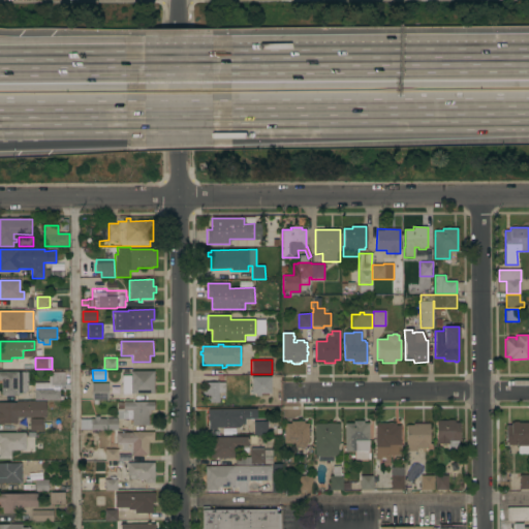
[(134,394),(122,394),(122,376),(130,376),(130,371),(154,371),(154,394),(134,394)]
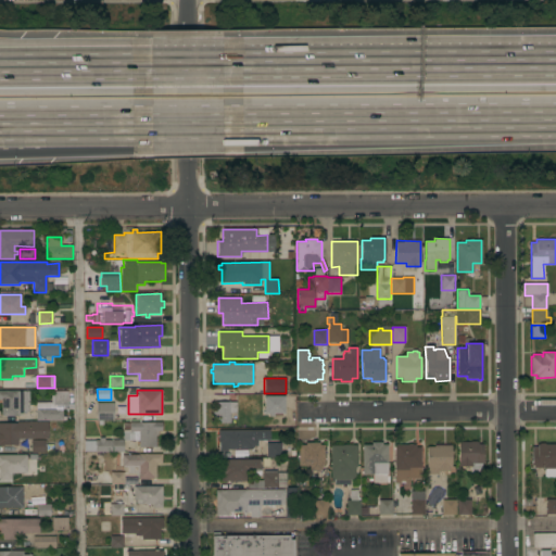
[(0,391),(29,391),(29,413),(23,413),(23,416),(19,416),(1,416),(1,400),(0,400),(0,391)]
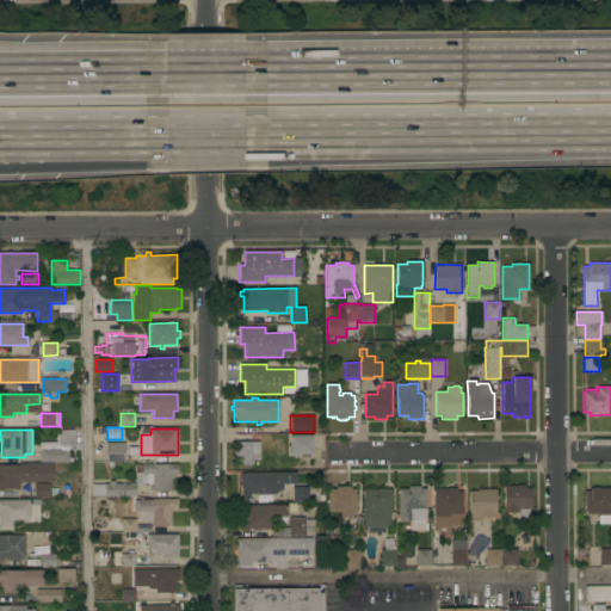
[(74,430),(74,445),(67,445),(67,449),(69,449),(69,457),(73,457),(73,462),(39,463),(39,443),(56,443),(56,434),(59,434),(59,430),(74,430)]
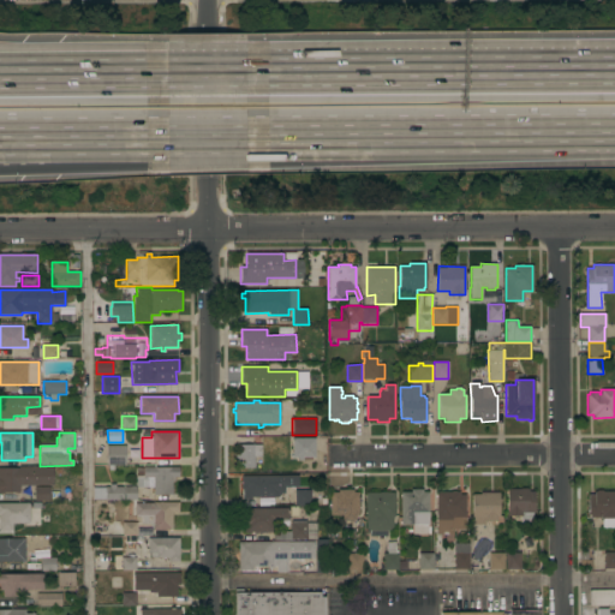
[(314,458),(303,458),(303,460),(297,460),(297,458),(292,458),(292,437),(315,437),(314,458)]
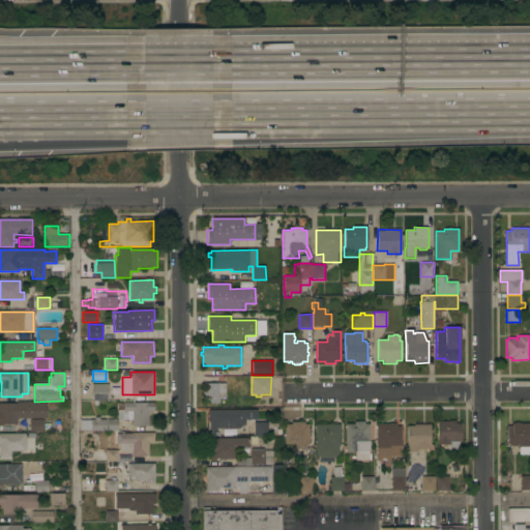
[(226,383),(226,393),(219,393),(219,404),(205,404),(205,398),(204,398),(204,388),(205,388),(205,383),(226,383)]
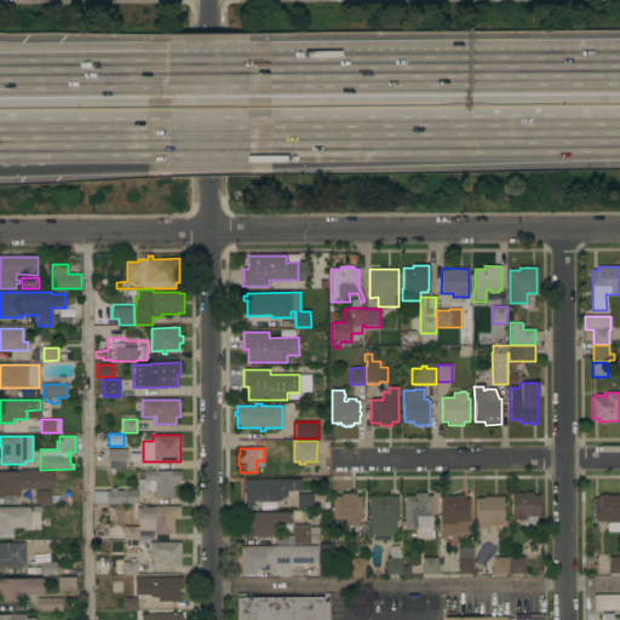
[(108,449),(127,449),(127,469),(115,469),(115,474),(109,474),(109,469),(108,469),(108,449)]
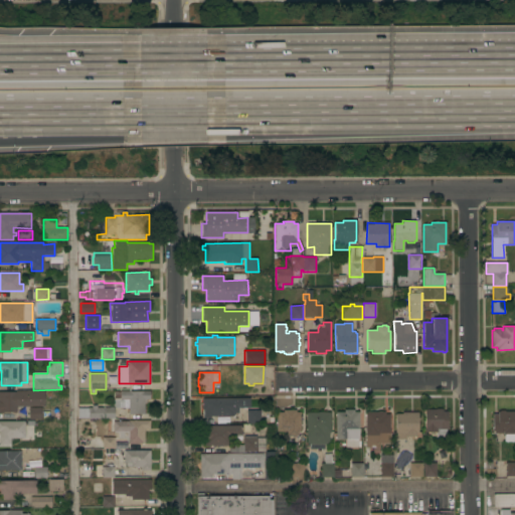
[(16,406),(16,412),(0,412),(0,391),(44,391),(44,406),(16,406)]
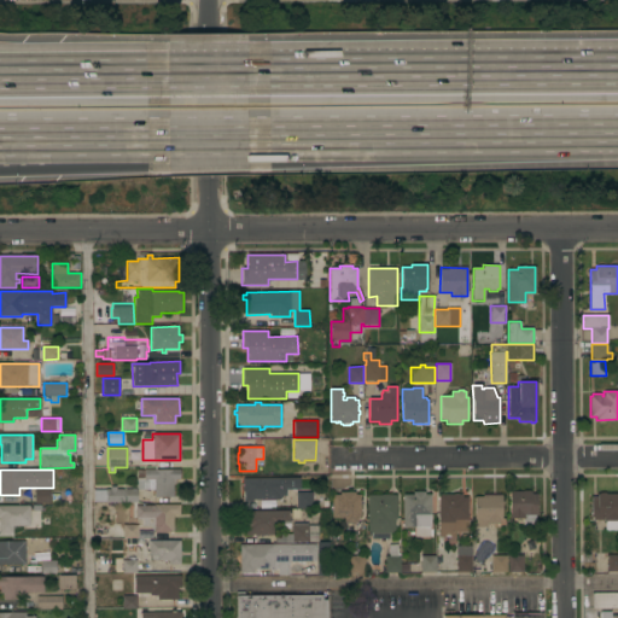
[(180,470),(180,479),(175,479),(175,484),(173,484),(173,497),(155,497),(155,490),(138,490),(138,502),(105,502),(94,502),(94,489),(110,489),(110,487),(116,487),(116,489),(136,489),(136,470),(180,470)]
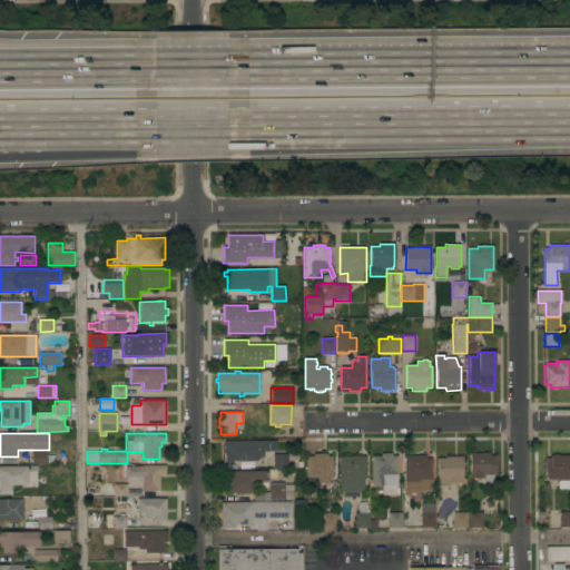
[(276,441),(276,451),(264,451),(264,458),(258,458),(258,461),(233,461),(233,462),(225,462),(225,454),(224,454),(224,441),(276,441)]
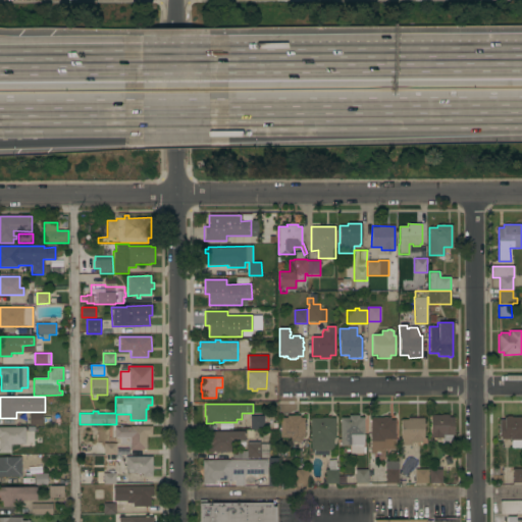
[(44,414),(43,425),(30,425),(30,414),(44,414)]
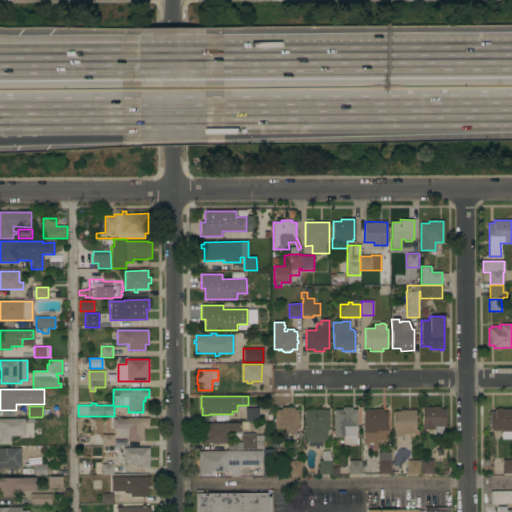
[(334,410),(342,410),(342,407),(352,407),(352,410),(357,410),(357,437),(356,437),(356,444),(343,445),(343,437),(334,437),(334,410)]
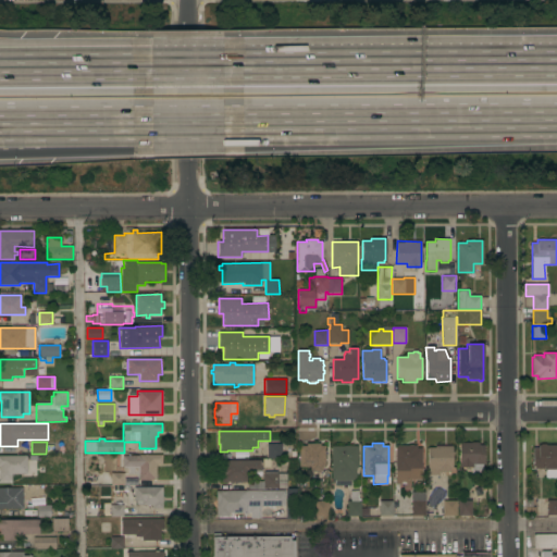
[(459,443),(471,443),(479,443),(479,445),(484,445),(484,465),(482,465),(482,477),(472,477),(472,468),(458,468),(458,463),(459,463),(459,443)]
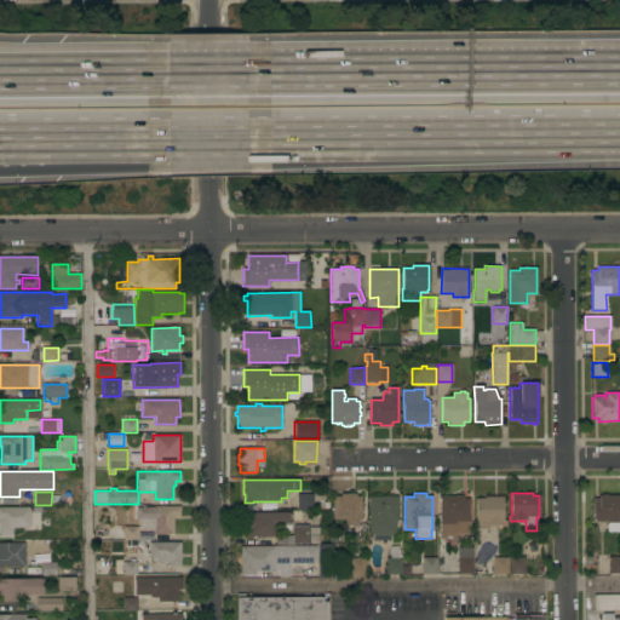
[(297,494),(313,494),(313,510),(297,510),(297,494)]
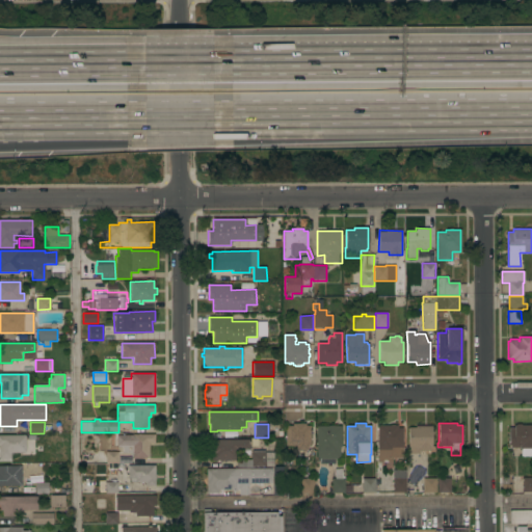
[(286,446),(286,426),(292,426),(292,424),(306,424),(306,426),(310,426),(311,446),(308,446),(308,450),(306,450),(306,451),(301,451),(301,450),(296,450),(296,446),(286,446)]
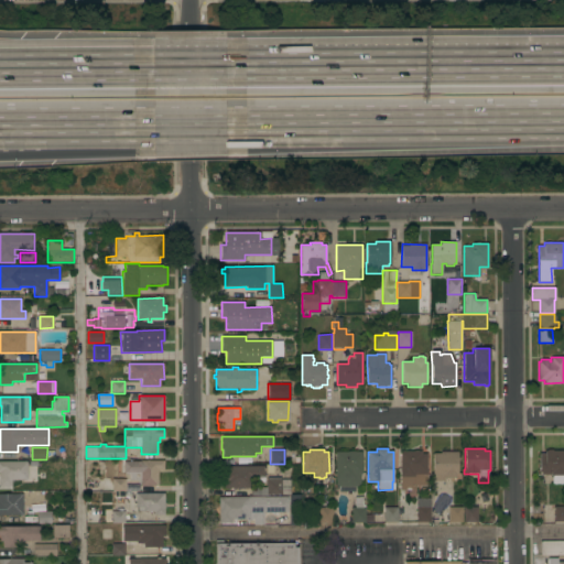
[(563,451),(563,484),(552,484),(552,476),(551,476),(551,473),(550,473),(550,475),(542,475),(542,473),(540,473),(540,453),(545,453),(545,451),(546,451),(548,449),(552,449),(553,451),(563,451)]
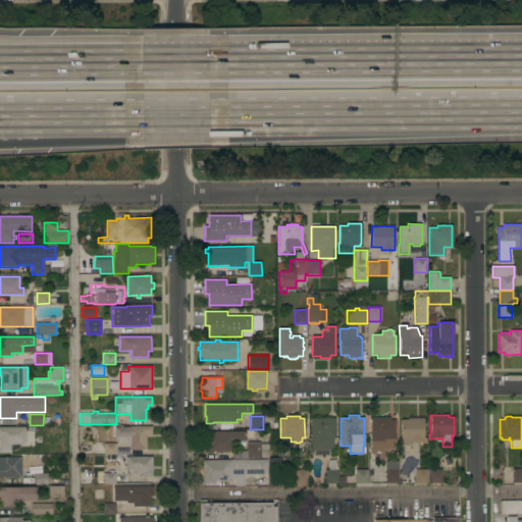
[(322,418),(322,417),(327,417),(327,418),(334,418),(335,438),(333,438),(333,451),(331,451),(331,456),(320,456),(320,451),(311,451),(311,441),(310,418),(322,418)]
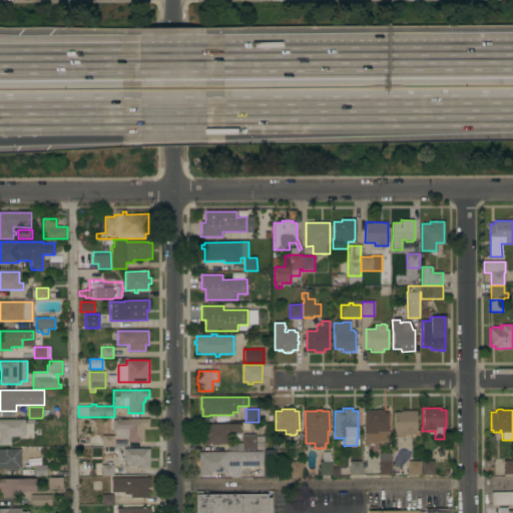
[(388,442),(378,442),(378,446),(374,446),(374,450),(370,450),(370,446),(365,446),(365,434),(364,434),(364,411),(383,411),(383,413),(388,413),(388,442)]
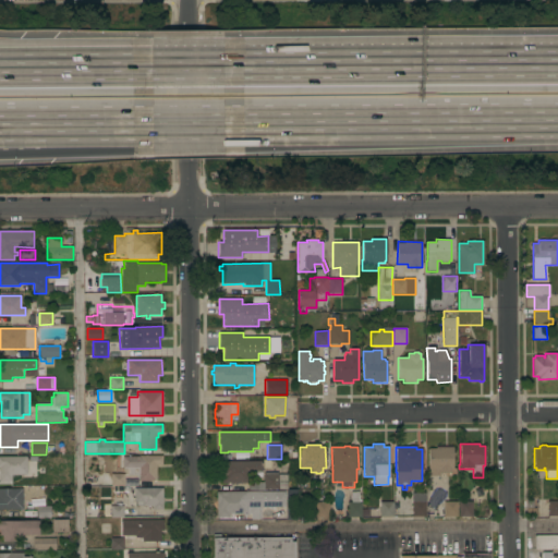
[(453,447),(453,469),(451,469),(451,473),(440,473),(440,476),(428,476),(428,449),(436,449),(436,447),(453,447)]
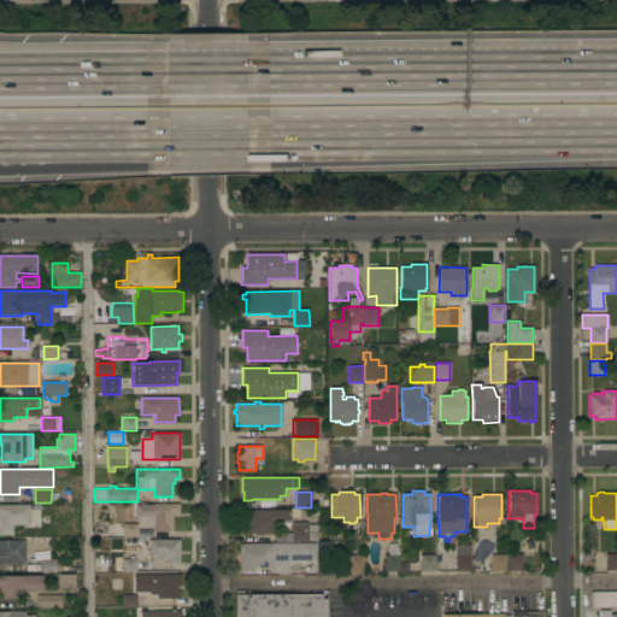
[(180,504),(180,513),(172,513),(172,532),(154,532),(154,526),(142,526),(142,518),(136,518),(135,505),(154,505),(154,504),(180,504)]
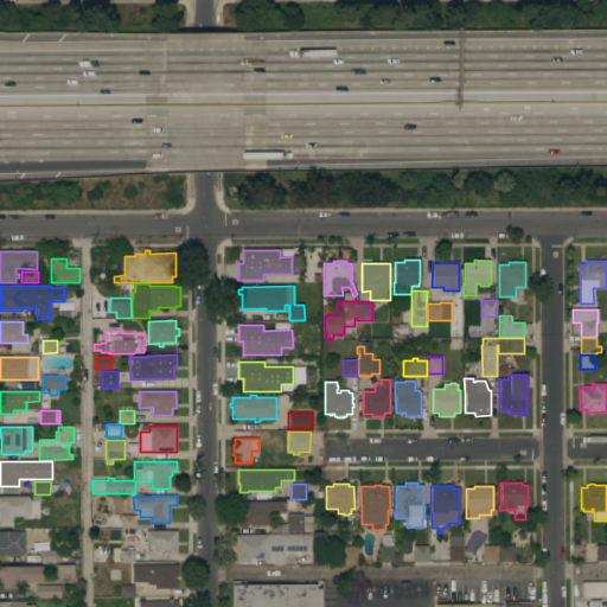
[(0,497),(29,497),(30,517),(12,517),(12,524),(0,524),(0,497)]
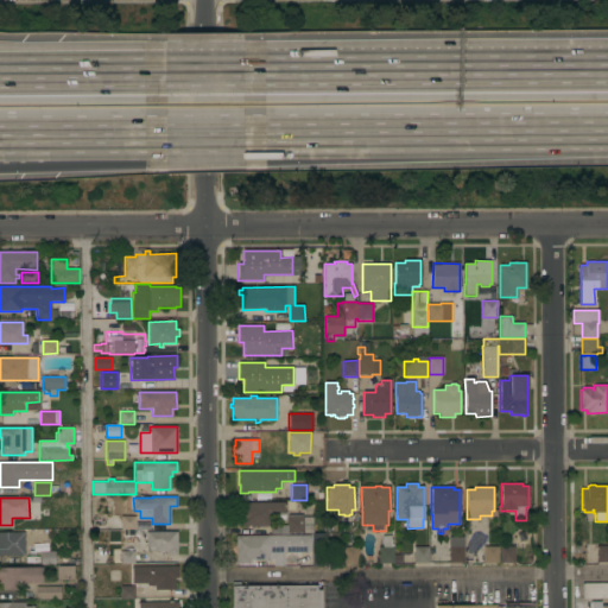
[(285,502),(285,520),(273,520),(273,514),(272,514),(272,525),(287,525),(287,517),(289,517),(289,514),(303,514),(303,517),(312,517),(314,533),(287,533),(271,534),(271,526),(241,526),(241,521),(239,521),(239,502),(285,502)]
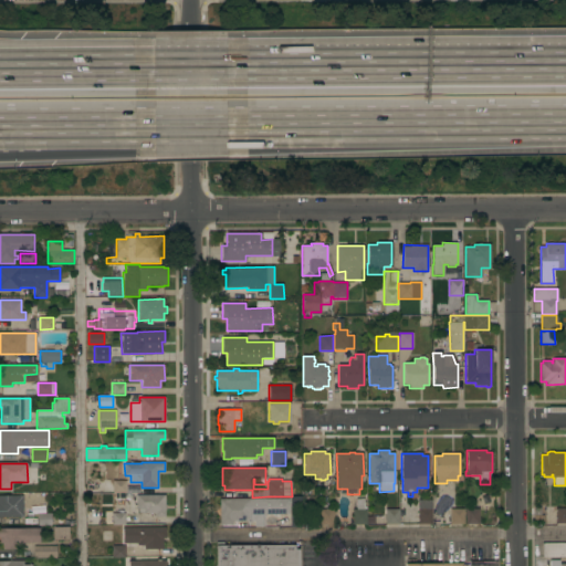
[(126,492),(113,493),(112,481),(126,481),(126,492)]
